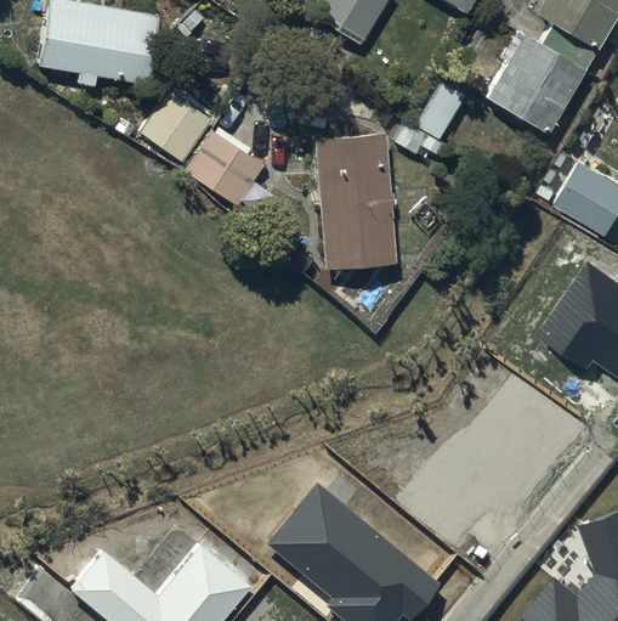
[(157,16),(67,0),(47,0),(37,66),(78,72),(77,84),(94,88),(96,77),(146,85),(157,16)]
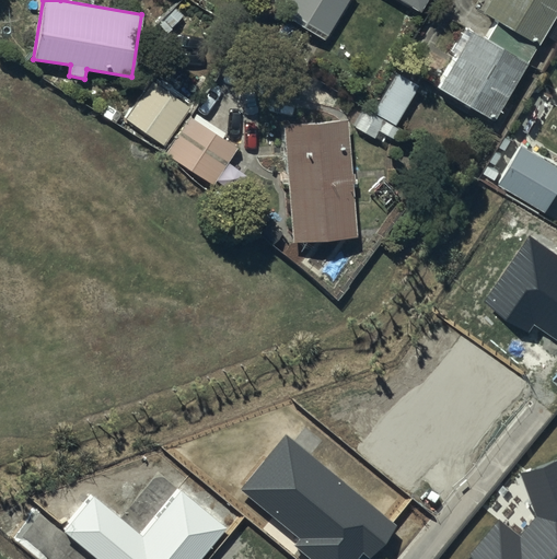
[(326,39),(350,0),(291,0),(283,13),(326,39)]
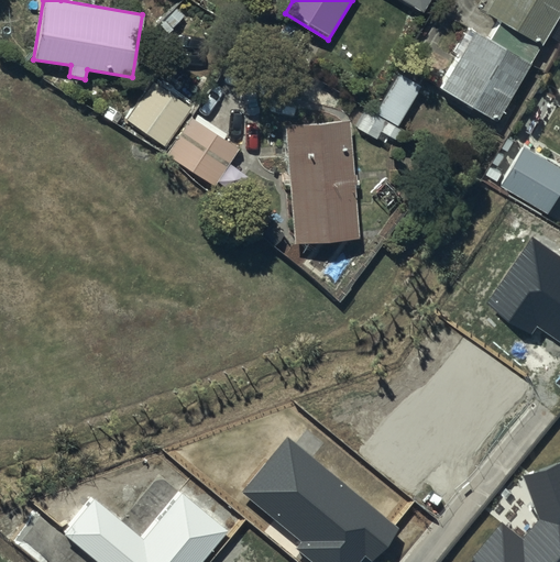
[(402,0),(421,11),(428,0),(402,0)]
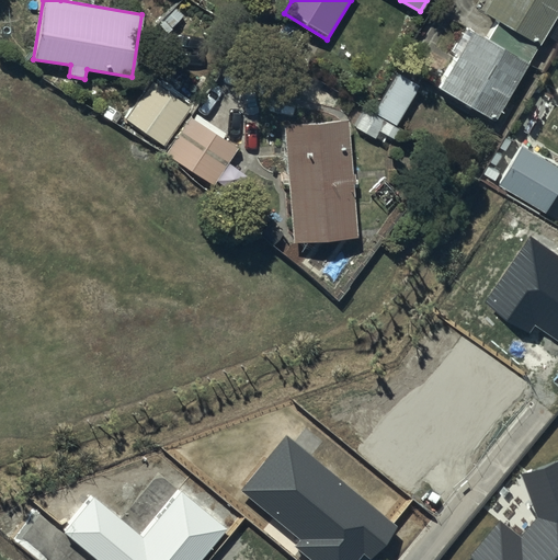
[(494,121),(557,11),(557,0),(489,0),(482,13),(498,22),(487,40),(466,27),(452,52),(458,56),(439,89),(494,121)]
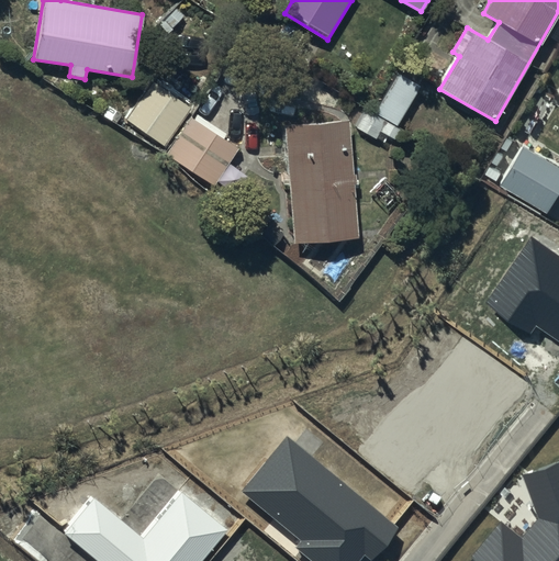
[(400,74),(377,113),(399,125),(422,86),(400,74)]
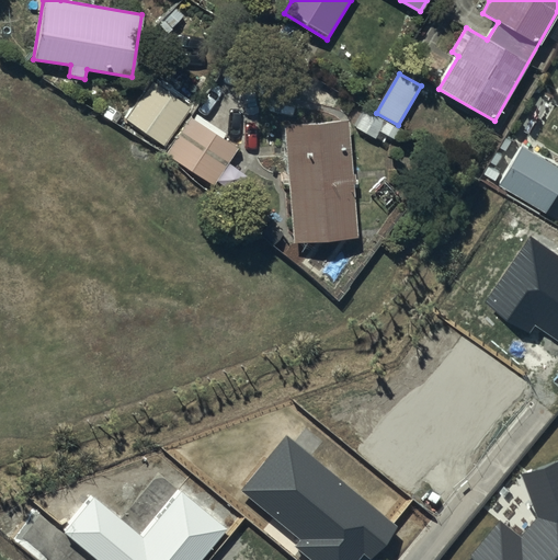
[(189,107),(149,82),(125,121),(164,146),(189,107)]
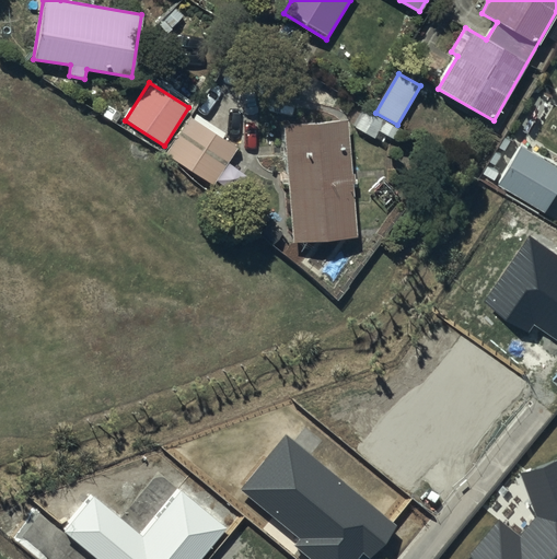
[(401,130),(374,115),(368,124),(395,140),(401,130)]
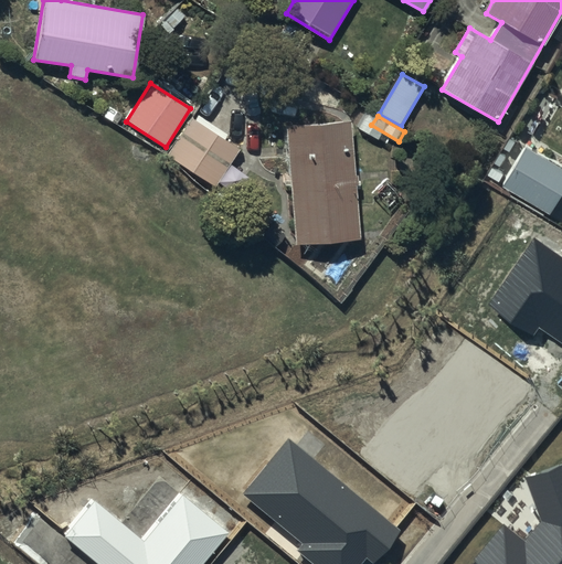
[(194,120),(170,156),(215,188),(241,150),(194,120)]
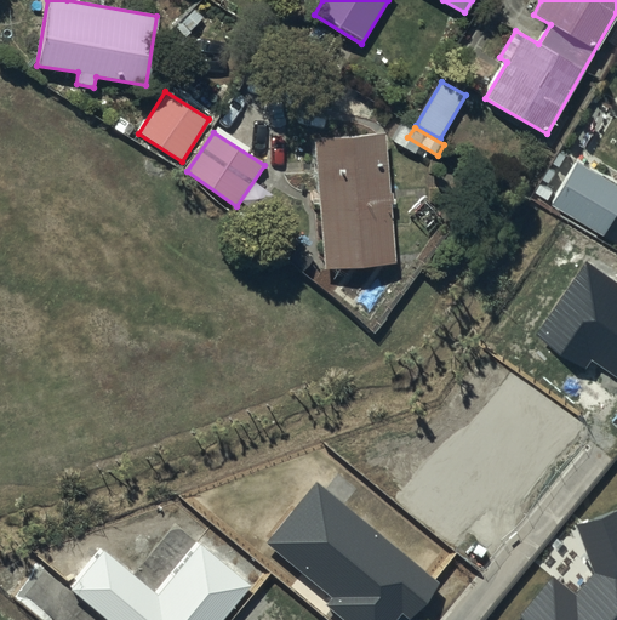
[(382,134),(314,140),(325,268),(394,262),(382,134)]
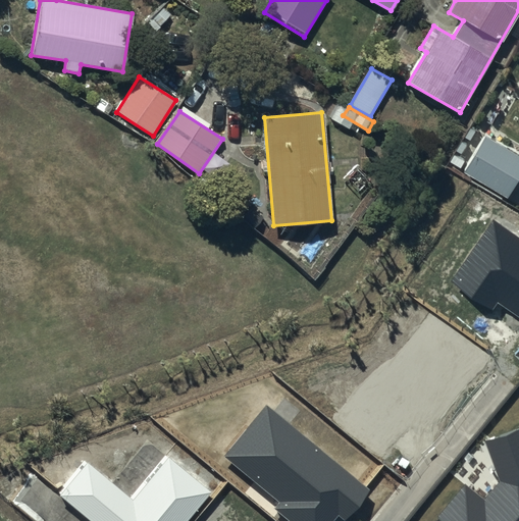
[(518,152),(488,135),(467,171),(510,196),(518,180),(518,152)]
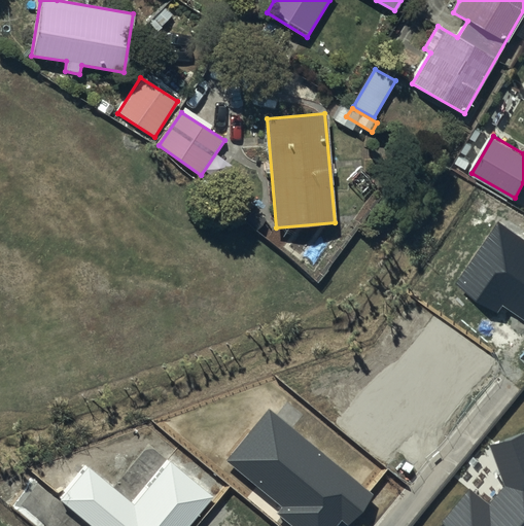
[(523,238),(501,223),(461,281),(500,308),(503,303),(523,316),(523,238)]
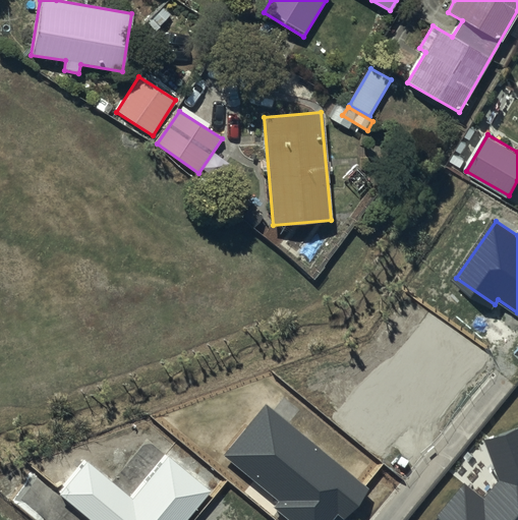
[(270,406),(228,456),(285,503),(280,509),(293,519),(335,519),(340,514),(347,519),(349,519),(372,490),(270,406)]
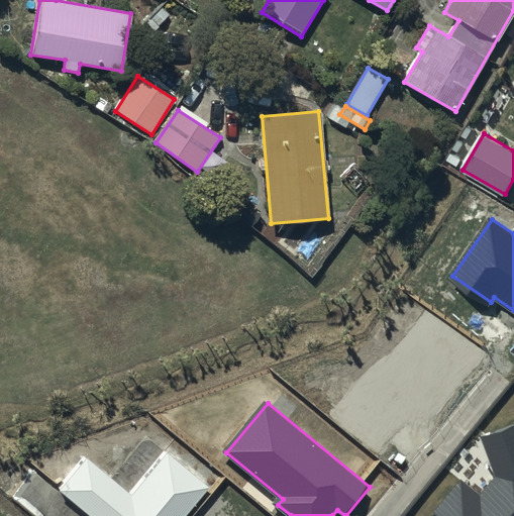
[(465,484),(441,512),(445,515),(513,515),(513,425),(486,435),(501,478),(483,499),(465,484)]
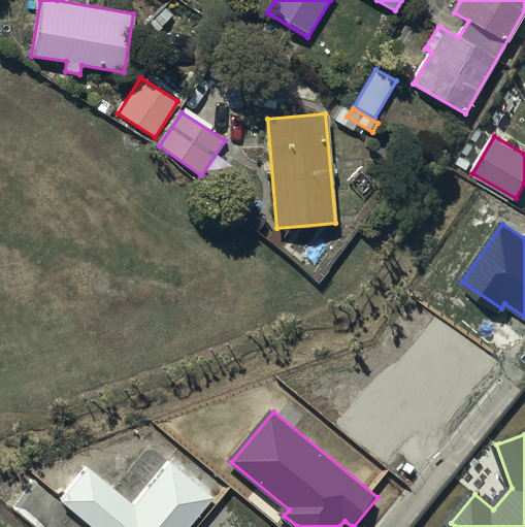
[(88,467),(62,498),(97,526),(190,526),(214,499),(170,462),(133,505),(88,467)]
